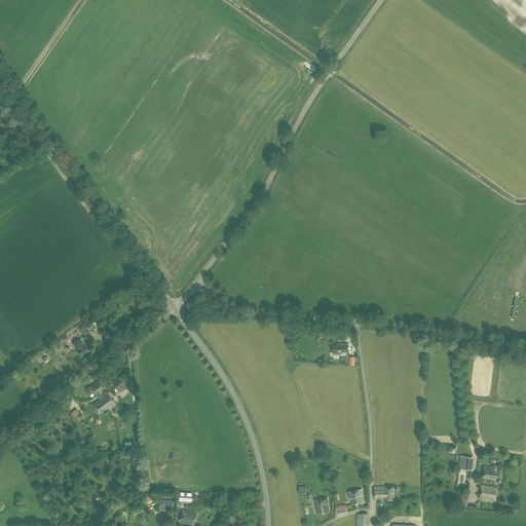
[(78,328),(84,336),(89,333),(83,324),(78,328)]
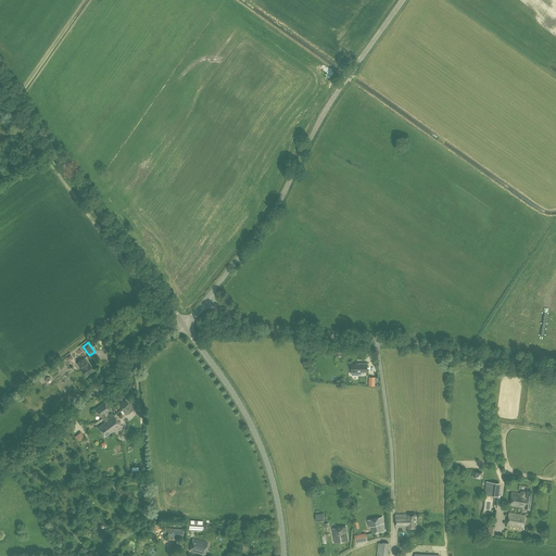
[(81,370),(86,376),(93,370),(89,364),(85,357),(77,364),(81,369),(81,370)]
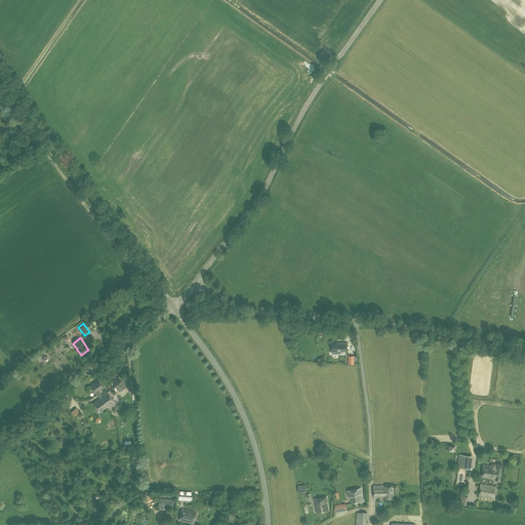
[(332,351),(332,355),(339,355),(339,354),(341,354),(341,351),(347,351),(347,342),(337,342),(337,344),(332,344),(332,351)]
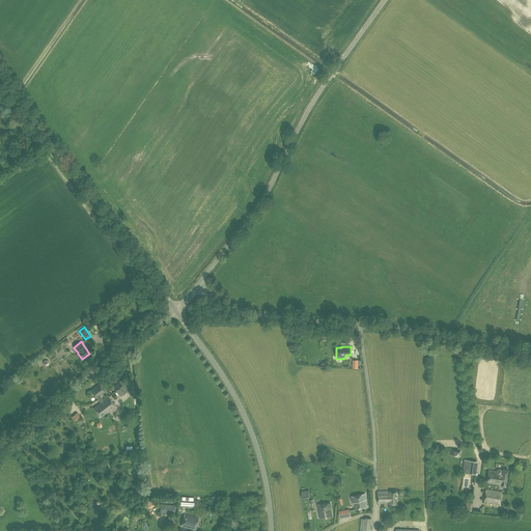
[(112,386),(120,396),(128,391),(127,391),(123,386),(119,381),(112,386)]
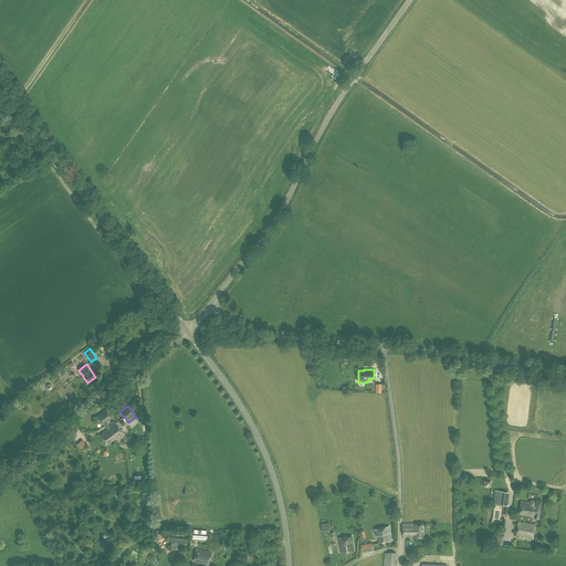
[(97,416),(107,429),(111,427),(116,422),(115,422),(109,427),(106,422),(112,418),(106,409),(97,416)]
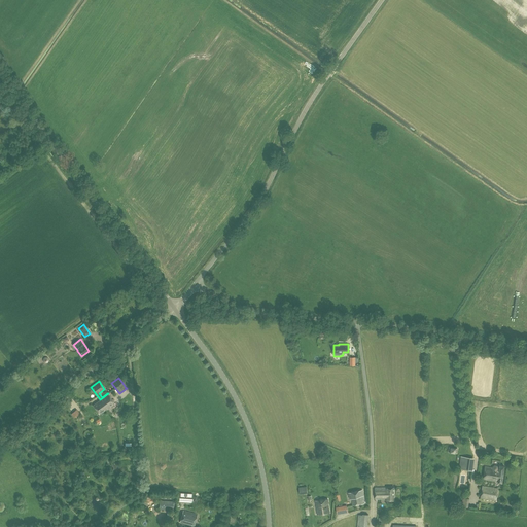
[(93,406),(100,414),(106,409),(107,410),(115,403),(108,393),(103,397),(100,399),(100,400),(93,406)]
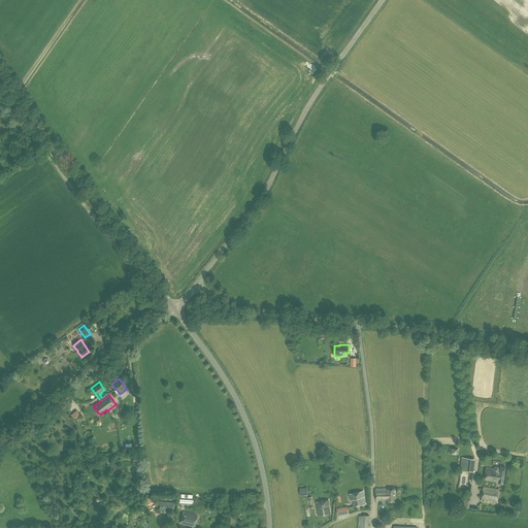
[(72,415),(76,419),(80,413),(77,409),(72,415)]
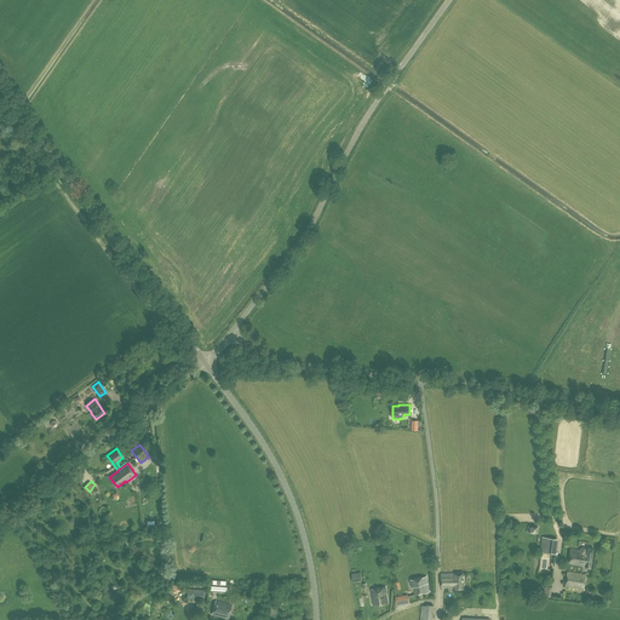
[(540,551),(556,554),(558,539),(543,537),(540,551)]
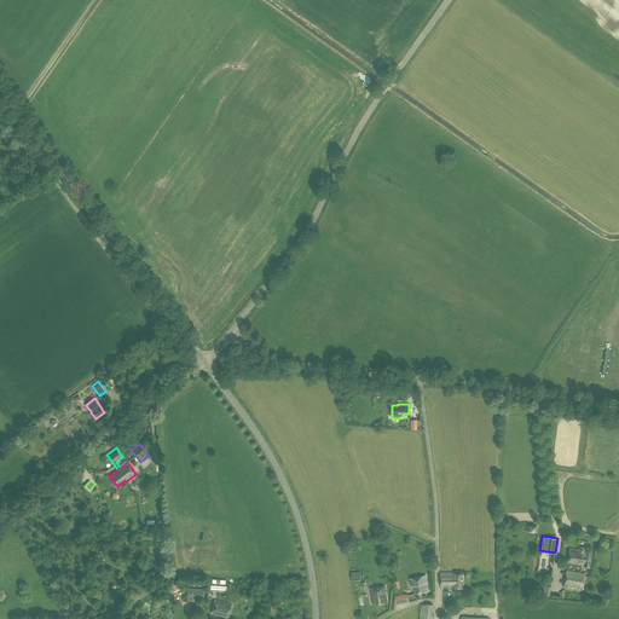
[(579,549),(571,548),(568,563),(585,566),(584,566),(590,567),(593,548),(586,547),(586,549),(585,549),(584,548),(583,548),(583,547),(582,547),(580,548),(579,548),(579,549)]
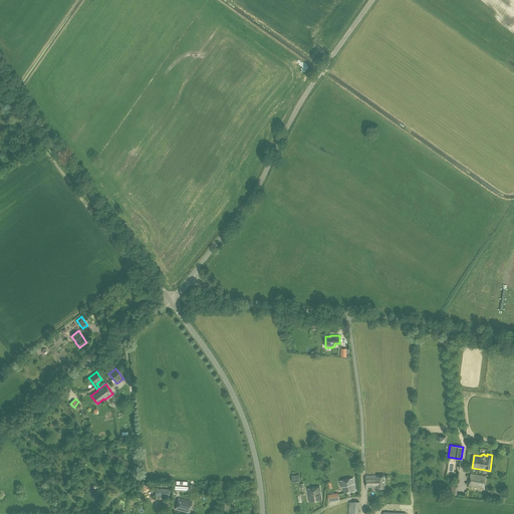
[(290,470),(292,481),(299,480),(296,469),(290,470)]
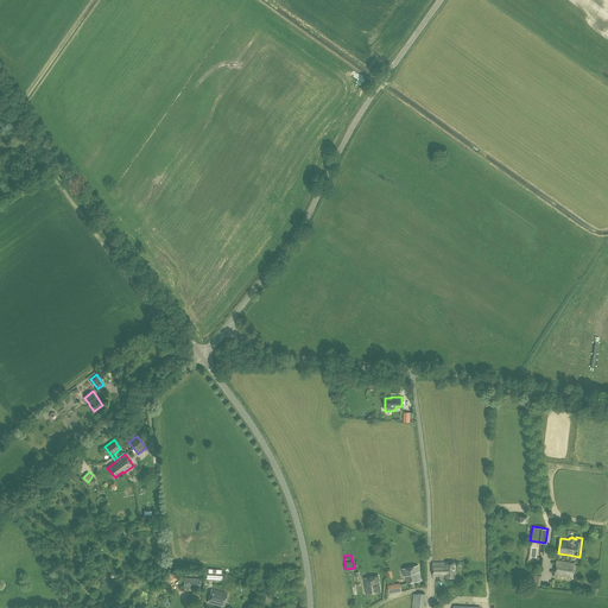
[(555,575),(572,577),(575,563),(557,561),(555,575)]
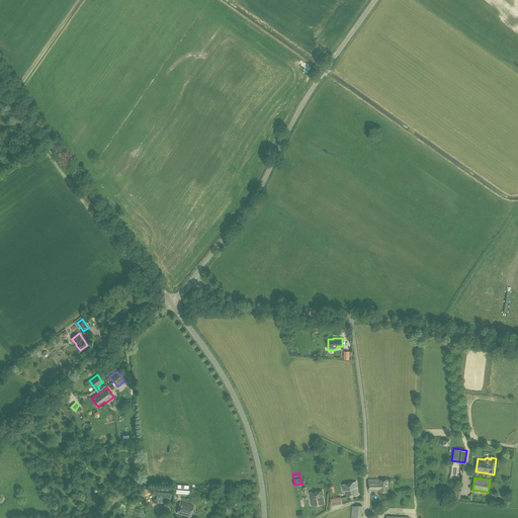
[(379,492),(386,492),(387,479),(380,479),(380,480),(368,480),(368,491),(379,491),(379,492)]
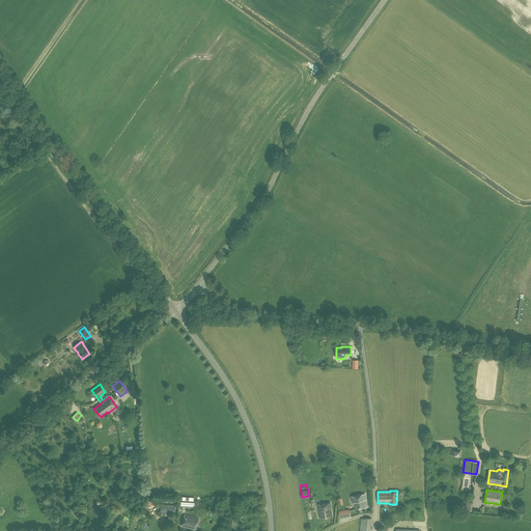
[(354,502),(356,509),(368,507),(366,500),(366,499),(365,494),(352,497),(353,503),(354,502)]
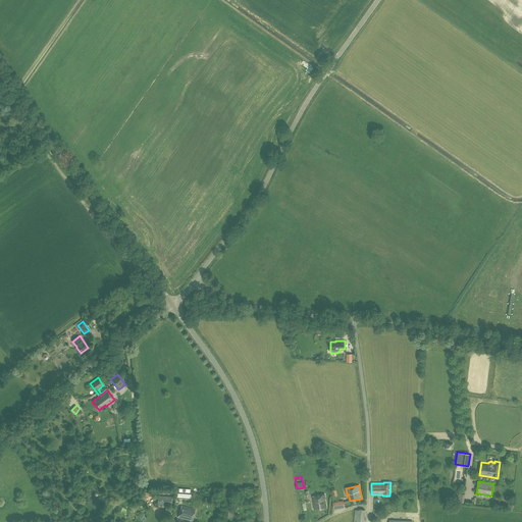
[(312,497),(314,510),(326,508),(325,499),(325,494),(312,497)]
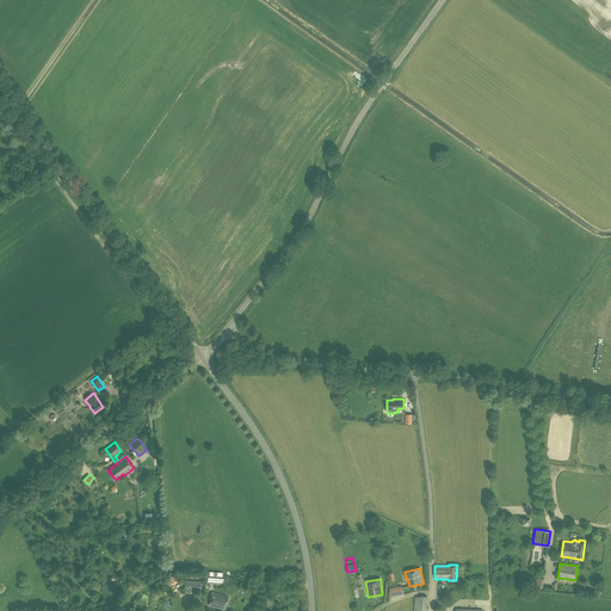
[(184,591),(202,591),(202,581),(185,580),(184,591)]
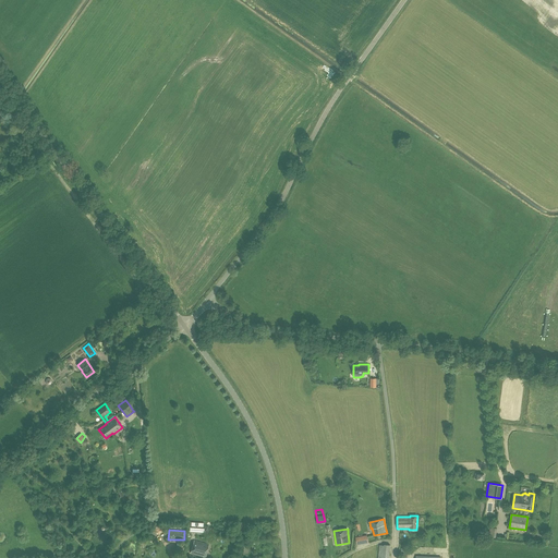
[(356,537),(358,545),(368,543),(367,535),(356,537)]
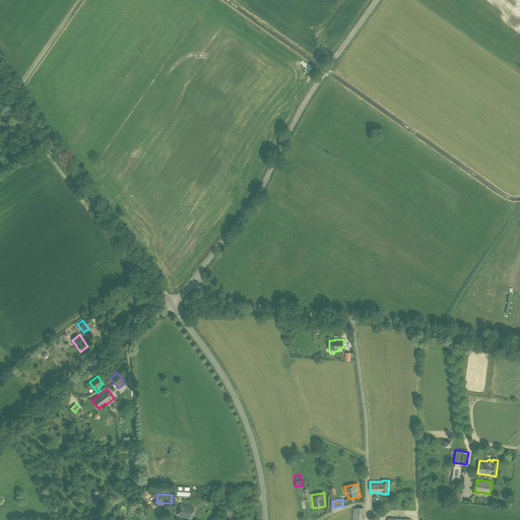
[(178,516),(191,519),(195,507),(181,503),(178,516)]
